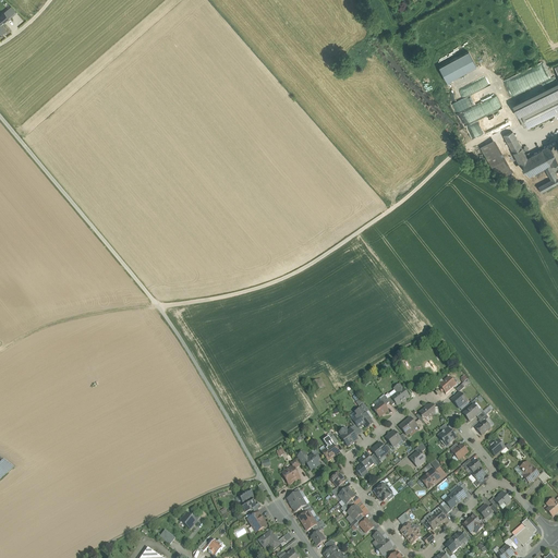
[(10,17),(4,12),(0,16),(4,22),(10,17)]
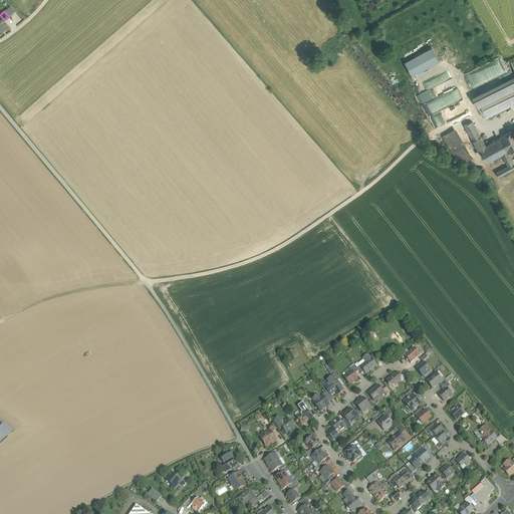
[(432,46),(404,60),(411,74),(439,61),(432,46)]
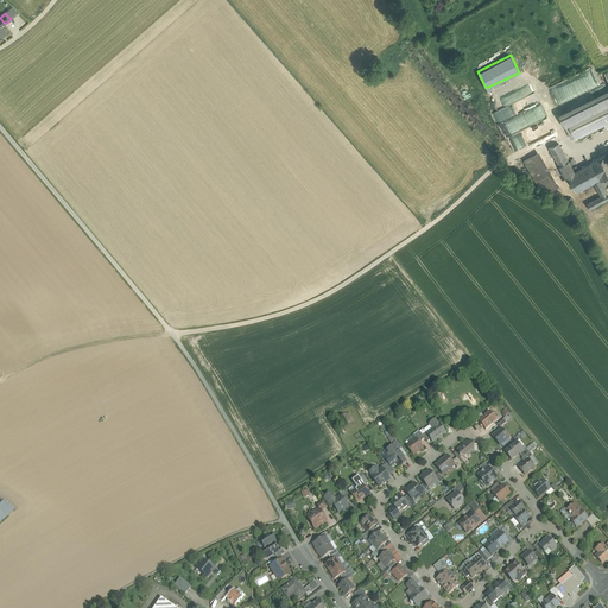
[(500,99),(504,106),(530,94),(526,87),(500,99)]
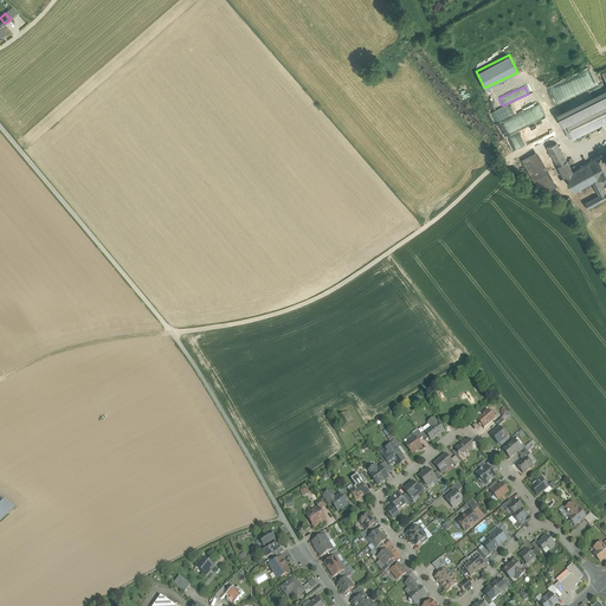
[(535,104),(530,94),(504,104),(504,105),(495,110),(500,120),(535,104)]
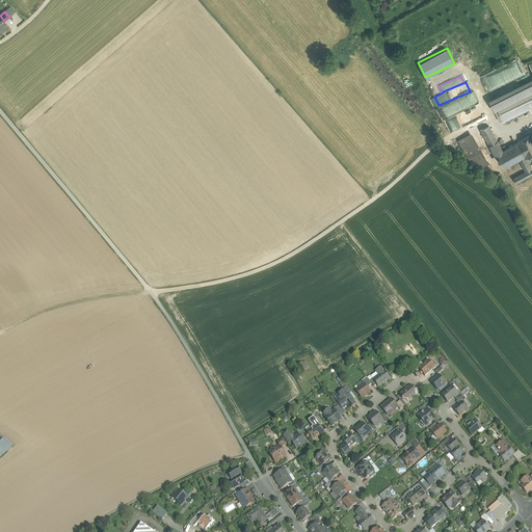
[(531,88),(496,106),(503,122),(528,109),(531,107),(531,88)]
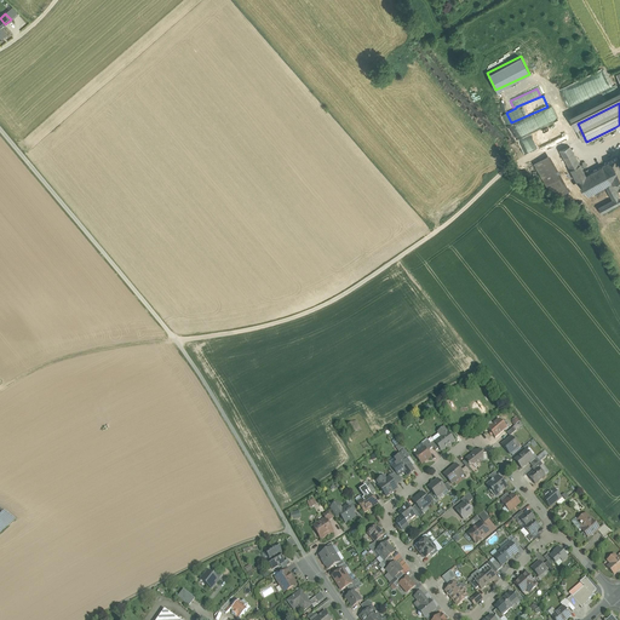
[(603,166),(586,176),(569,147),(560,150),(577,181),(579,179),(587,196),(606,187),(613,200),(598,208),(602,213),(619,204),(619,200),(613,185),(603,166)]
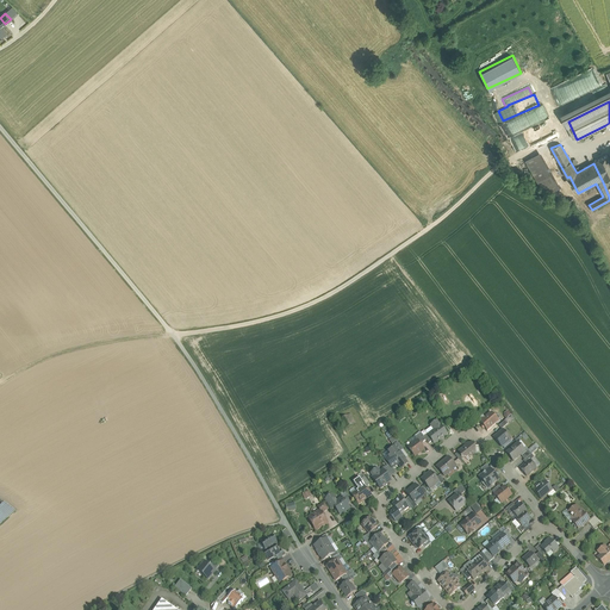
[(561,187),(537,154),(526,161),(541,188),(549,194),(561,187)]
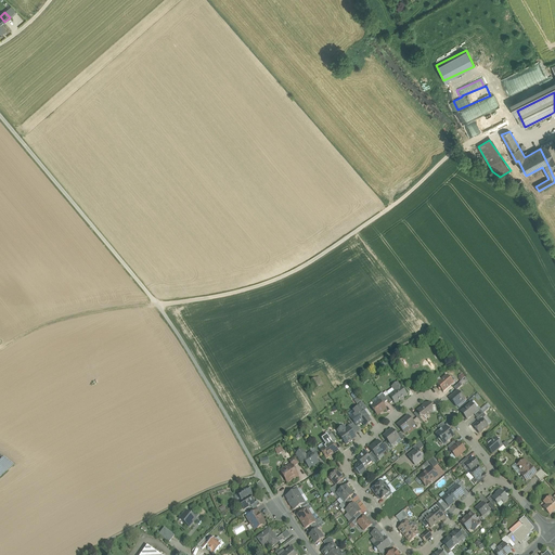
[(554,146),(553,141),(543,145),(543,146),(540,149),(549,166),(554,163),(554,146)]
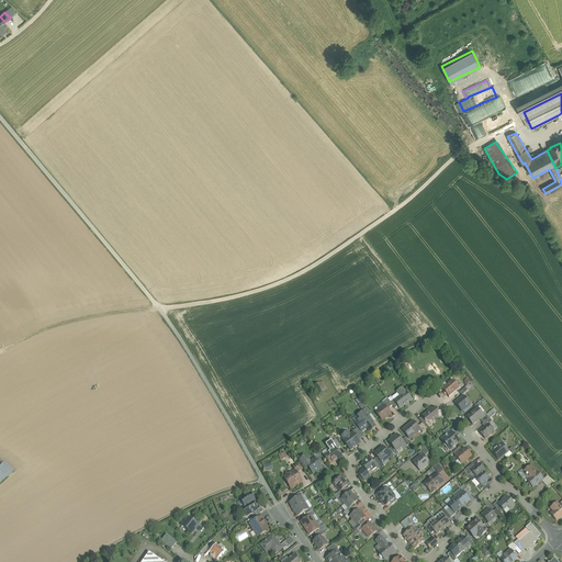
[(536,197),(527,183),(523,186),(531,200),(536,197)]
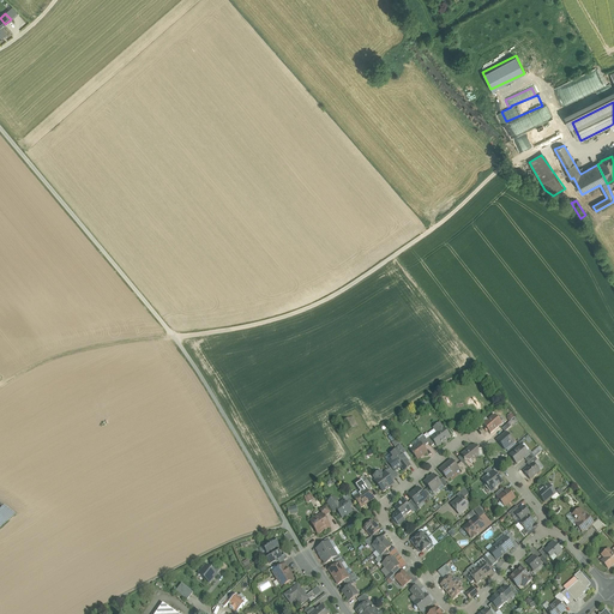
[(483,426),(482,426),(486,428),(485,429),(486,432),(488,431),(491,434),(500,426),(497,422),(499,421),(494,415),(488,421),(483,426)]
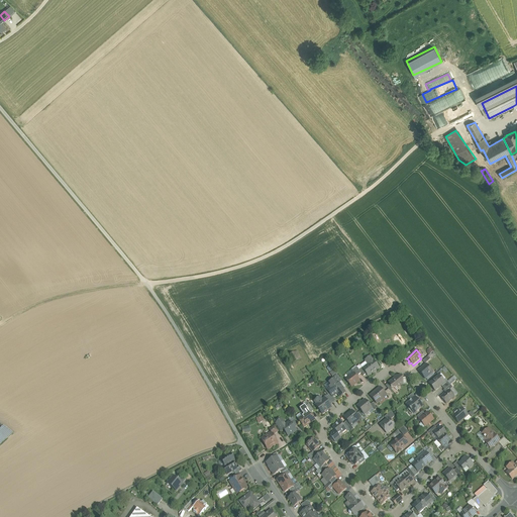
[(295,353),(289,356),(293,365),(299,362),(295,353)]
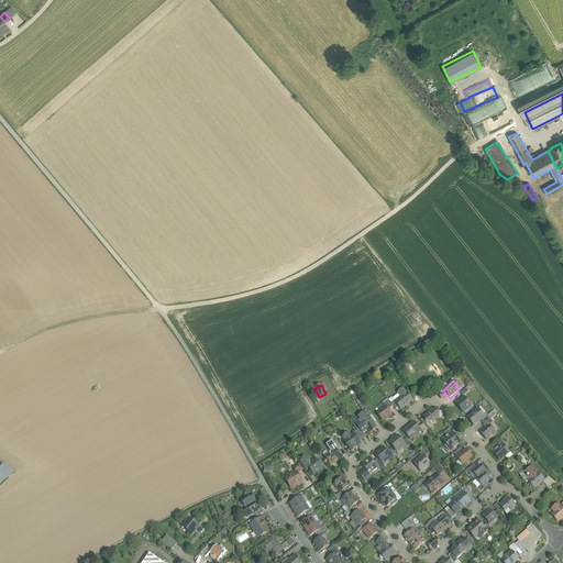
[(401,390),(401,389),(399,392),(398,393),(401,397),(395,401),(395,403),(399,407),(400,410),(412,401),(407,394),(406,394),(403,389),(401,390)]
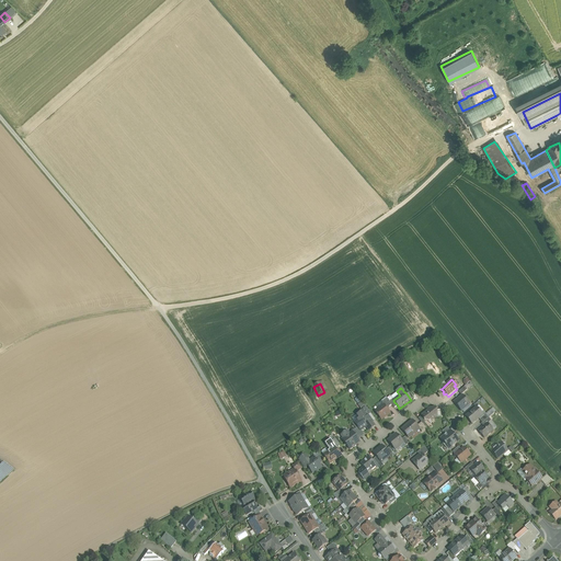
[(469,403),(462,396),(454,403),(461,411),(466,408),(465,407),(469,403)]
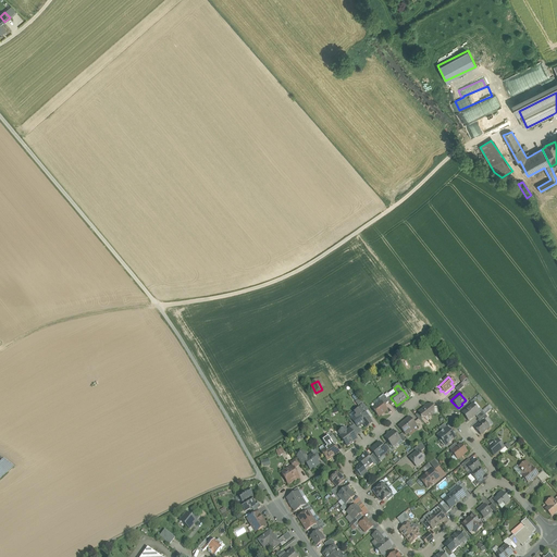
[(384,396),(379,400),(381,403),(384,406),(388,401),(387,399),(384,396)]
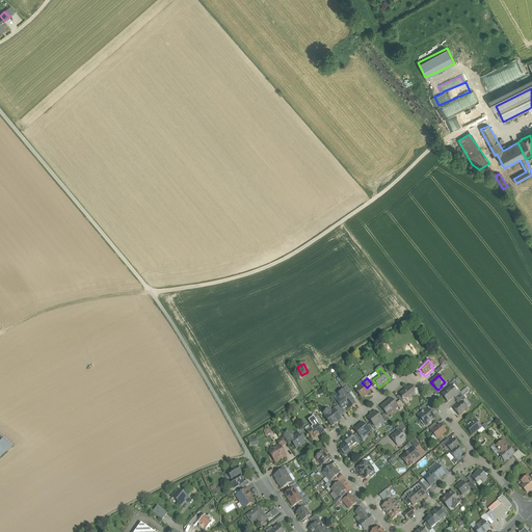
[(351,392),(346,384),(346,386),(342,388),(345,392),(346,391),(349,395),(351,392)]
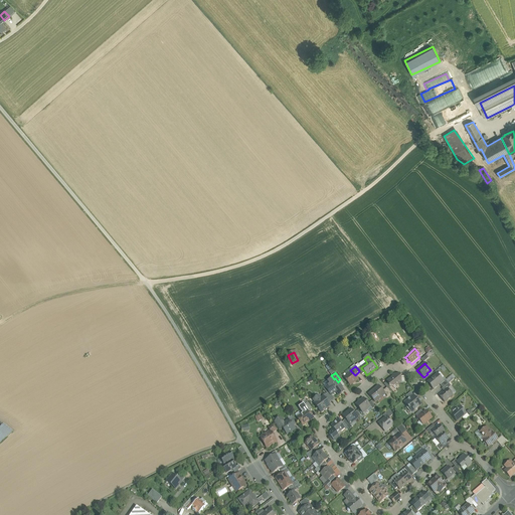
[(352,372),(344,378),(350,385),(358,379),(355,375),(352,372)]
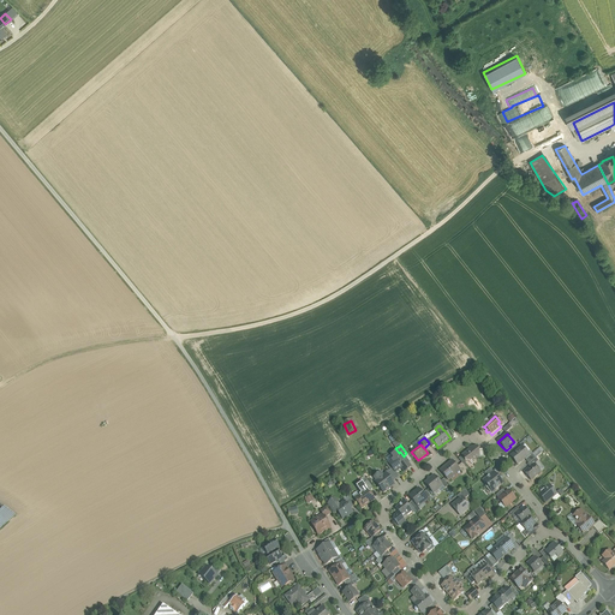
[(525,445),(511,457),(518,465),(525,459),(525,460),(532,454),(525,445)]
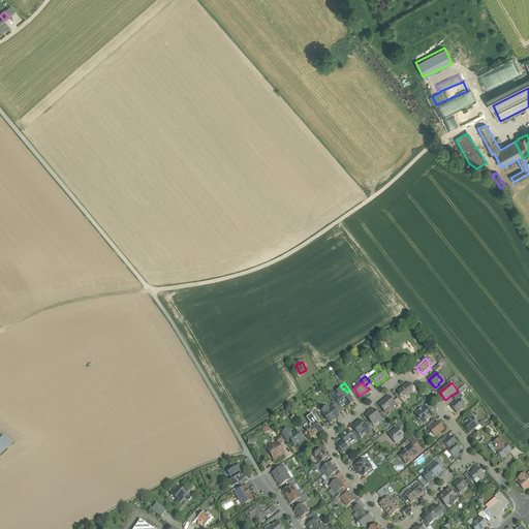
[(403,385),(403,387),(398,392),(400,395),(400,397),(404,397),(405,396),(408,397),(409,396),(409,394),(411,395),(411,389),(409,389),(409,385),(403,385)]
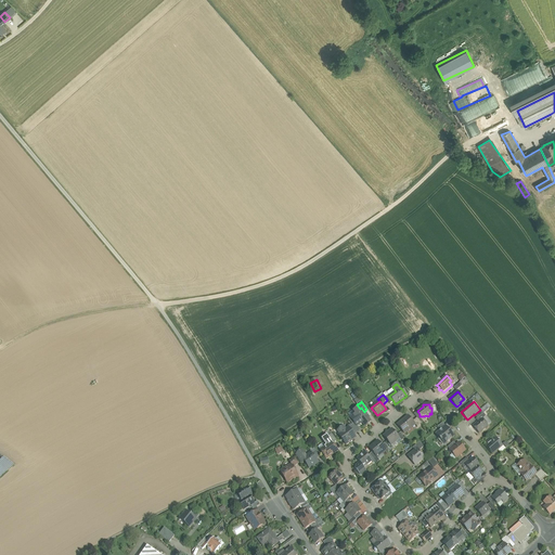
[(360,409),(355,412),(353,411),(348,414),(355,423),(356,425),(357,425),(361,422),(364,426),(371,422),(369,418),(369,417),(366,413),(365,414),(364,412),(361,408),(360,409)]
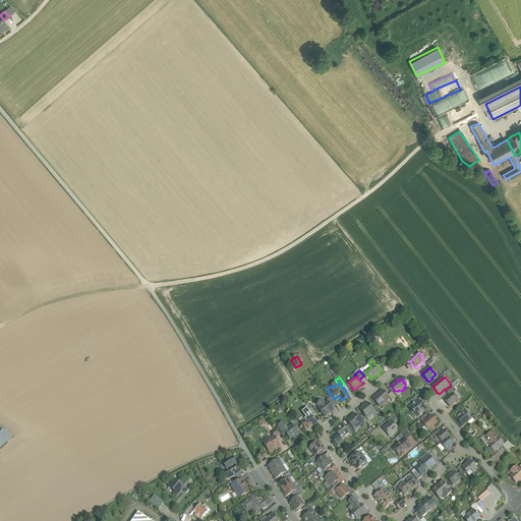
[(451,385),(445,390),(448,393),(454,388),(451,385)]
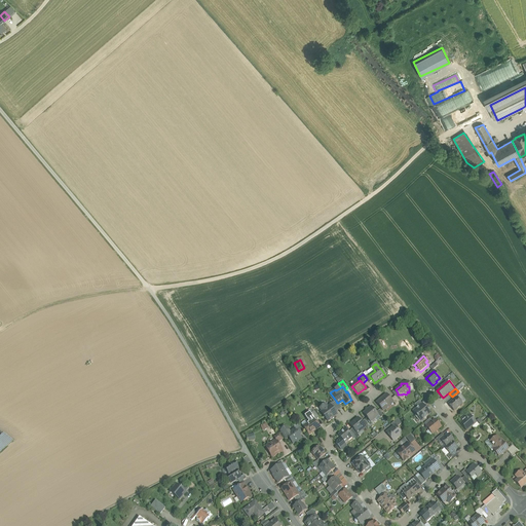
[(452,397),(451,398),(453,401),(457,398),(460,395),(458,391),(452,397)]
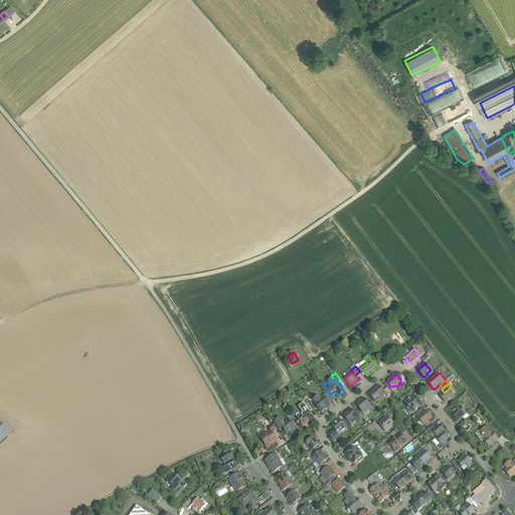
[(378,386),(368,394),(375,402),(385,394),(383,391),(378,386)]
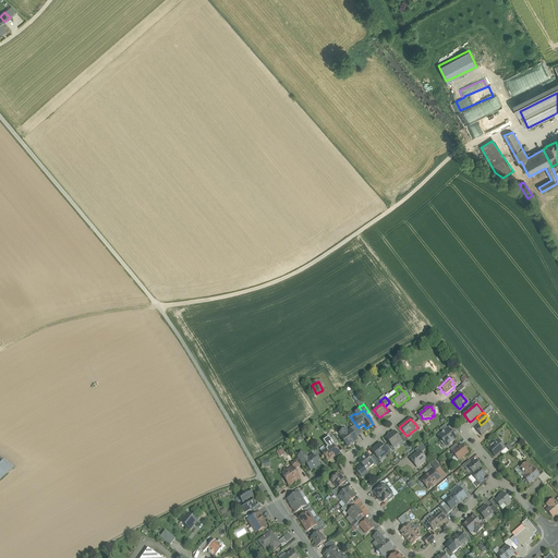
[(421,422),(420,421),(415,424),(417,427),(420,429),(424,426),(421,422)]
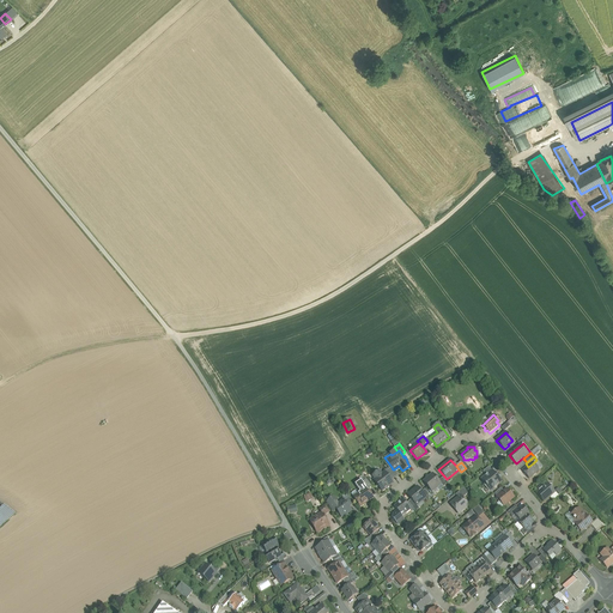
[(533,463),(528,467),(522,472),(529,479),(539,471),(533,463)]
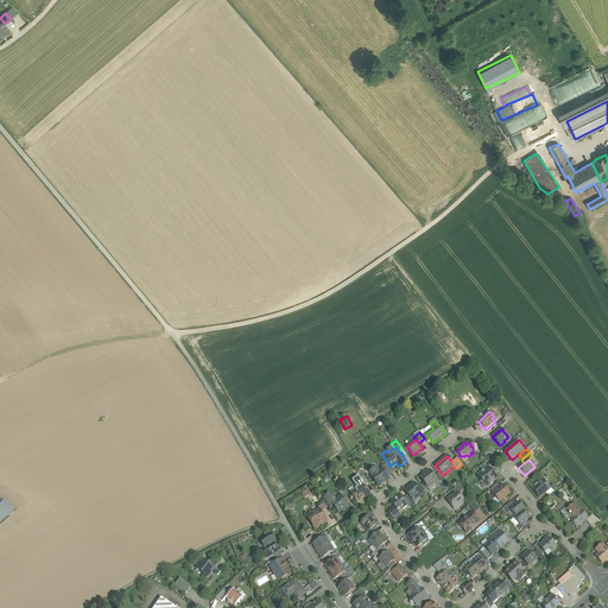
[(390,466),(388,463),(385,466),(392,474),(396,472),(391,467),(391,466),(390,466)]
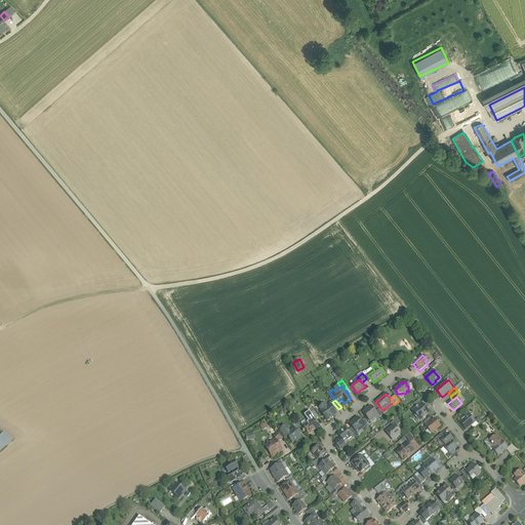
[(338,409),(332,402),(329,404),(332,409),(333,409),(335,411),(338,409)]
